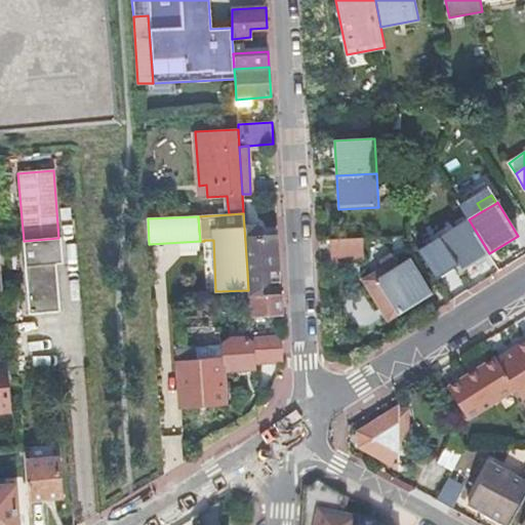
[(489,253),(469,219),(439,238),(460,272),(489,253)]
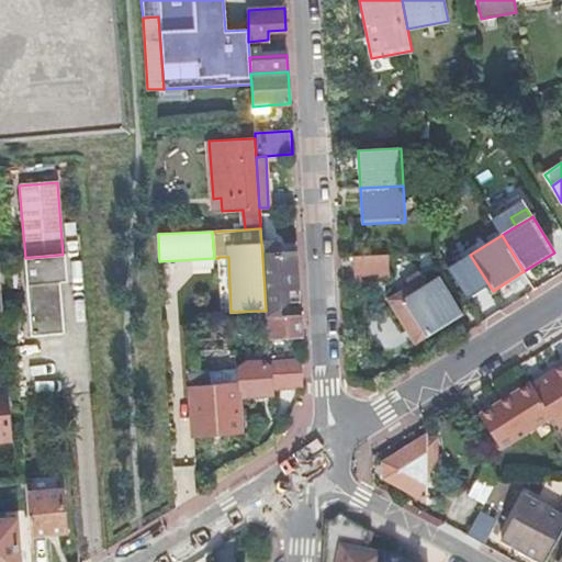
[(266,311),(266,316),(271,316),(279,316),(279,310),(284,303),(301,302),(298,253),(283,254),(282,242),(279,242),(261,243),(265,291),(266,311)]
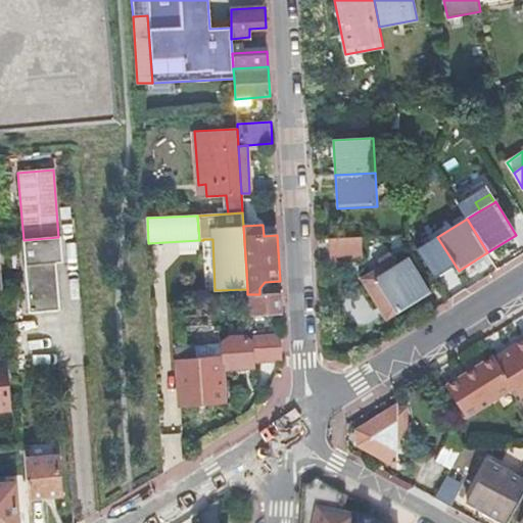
[(58,237),(24,240),(22,240),(29,315),(59,312),(55,265),(61,264),(58,237)]
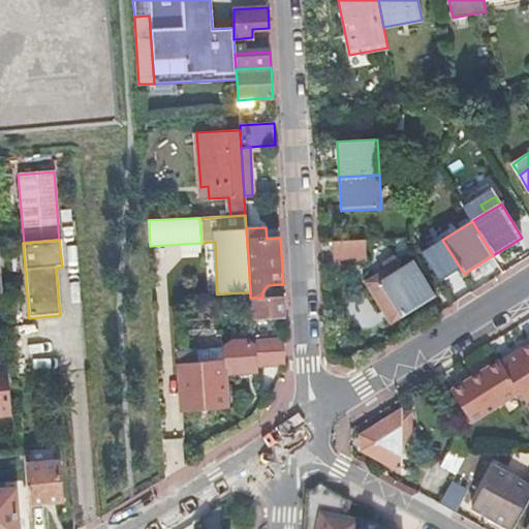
[(363,240),(335,241),(335,254),(364,252),(363,240)]
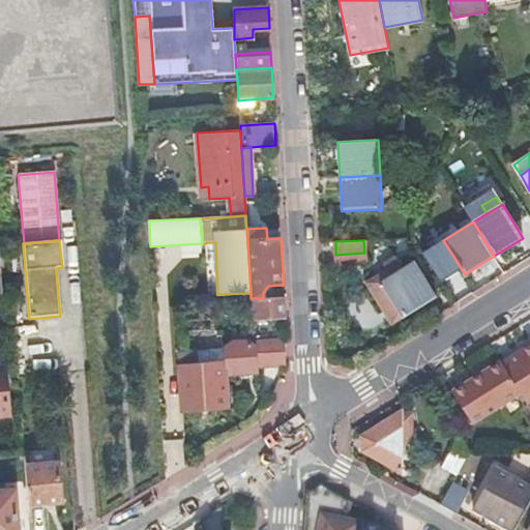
[(436,296),(415,262),(382,283),(403,317),(436,296)]
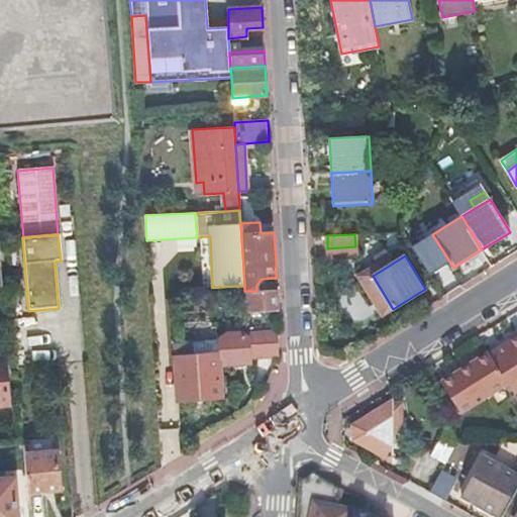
[(262,311),(279,310),(278,290),(256,291),(249,291),(250,312),(262,311)]
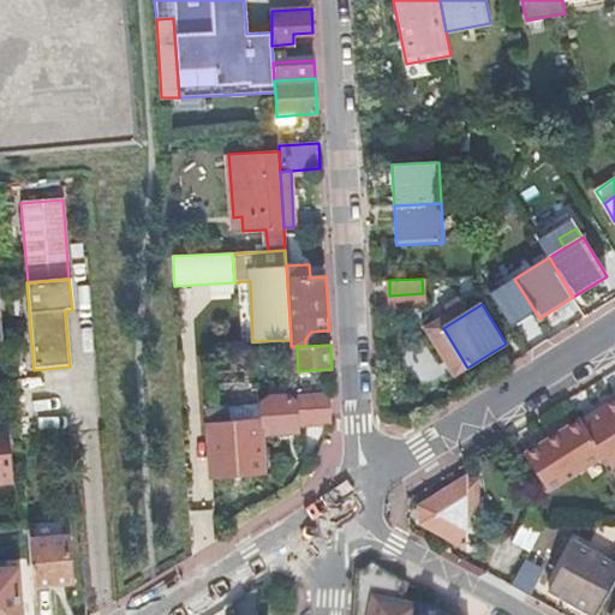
[(269,396),(258,406),(206,408),(210,475),(263,471),(261,434),(299,431),(299,424),(332,423),(330,393),(297,394),(297,400),(284,395),(269,396)]
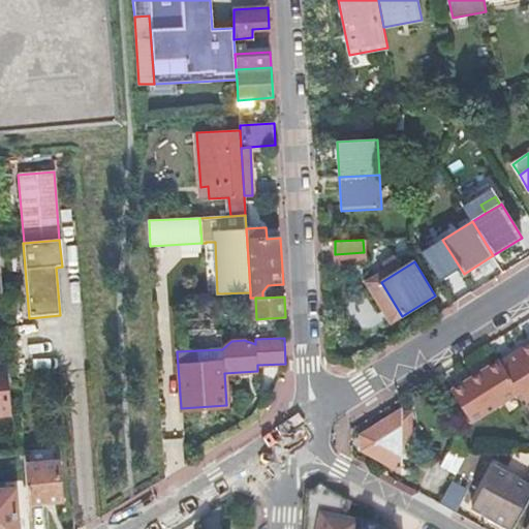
[(528,345),(500,364),(518,393),(524,402),(528,399),(528,345)]
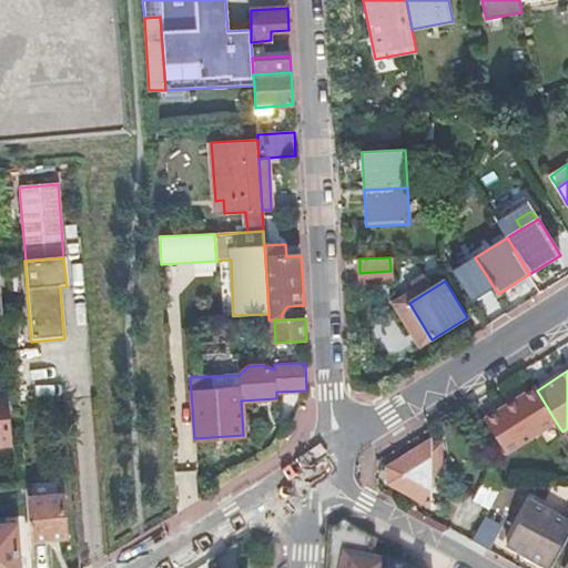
[(537,391),(536,388),(485,419),(505,453),(556,422),(537,391)]
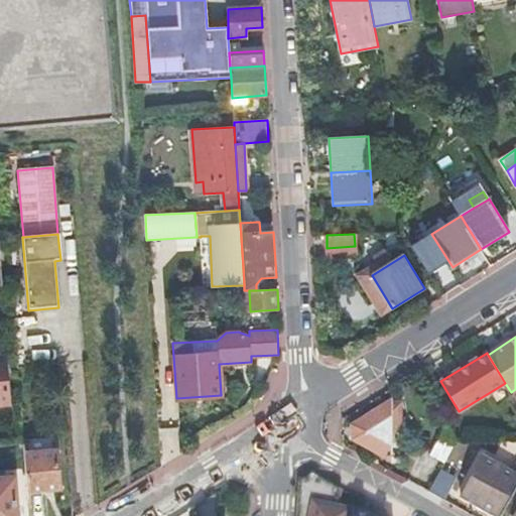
[(0,405),(8,405),(4,359),(0,359),(0,405)]
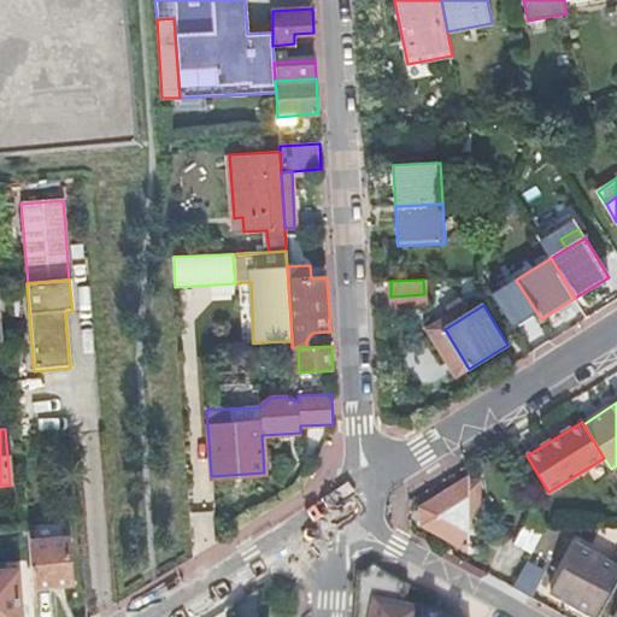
[(421,510),(422,524),(468,550),(466,535),(477,535),(477,483),(468,483),(468,481),(421,510)]
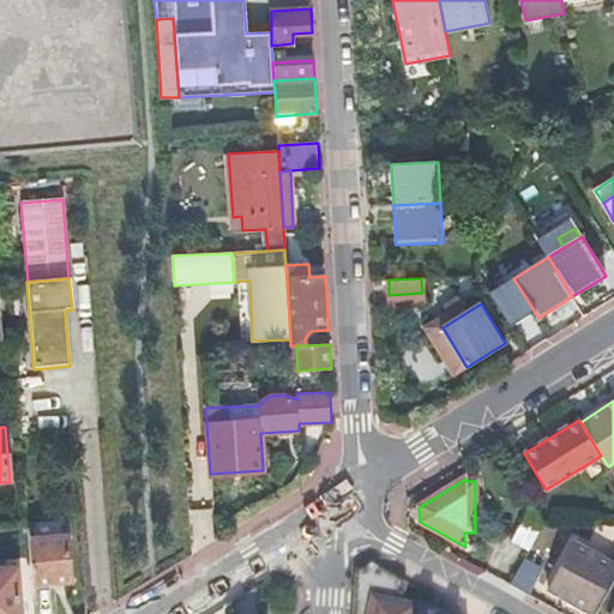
[(529,551),(543,525),(530,506),(509,542),(528,553),(529,551)]
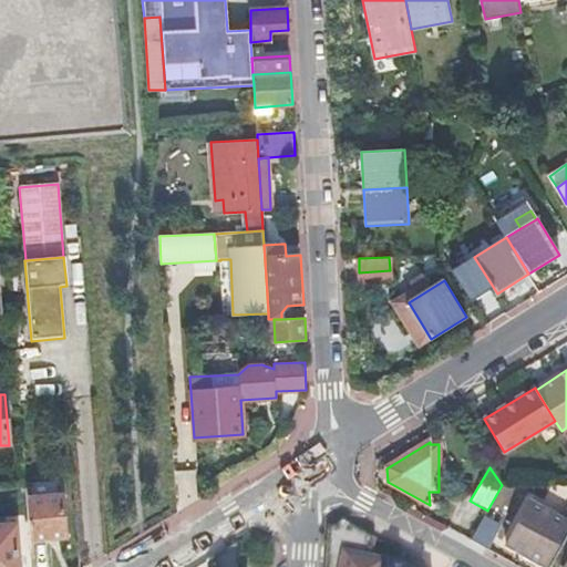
[(27,497),(30,540),(65,537),(62,495),(27,497)]
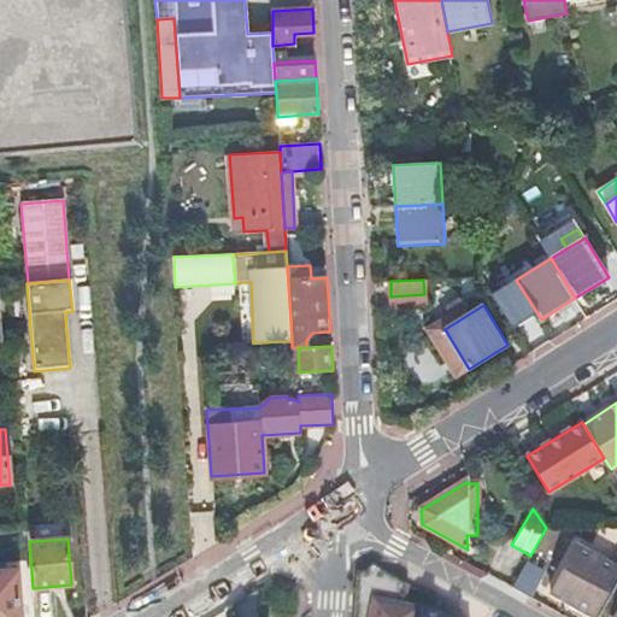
[(593,616),(601,601),(616,574),(616,568),(577,546),(551,592),(593,616)]
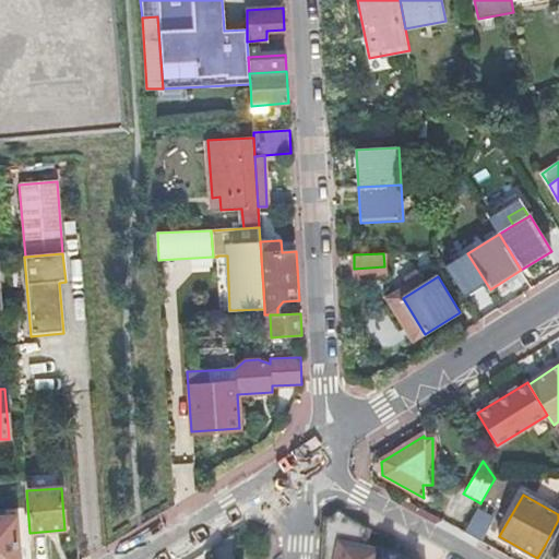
[(492,508),(482,501),(480,503),(464,534),(475,539),(492,508)]
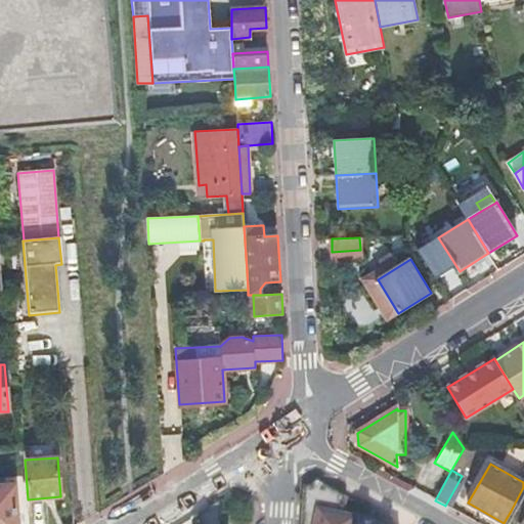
[(340,517),(344,496),(317,482),(303,489),(301,523),(351,523),(352,520),(340,517)]
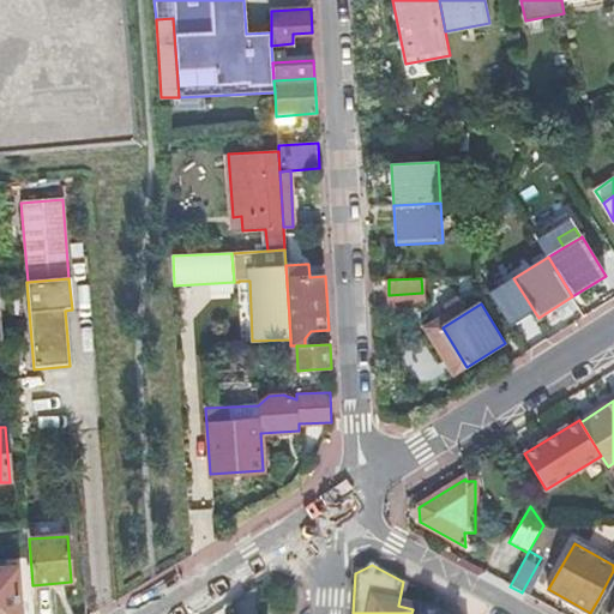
[(0,613),(20,613),(17,569),(0,569),(0,613)]
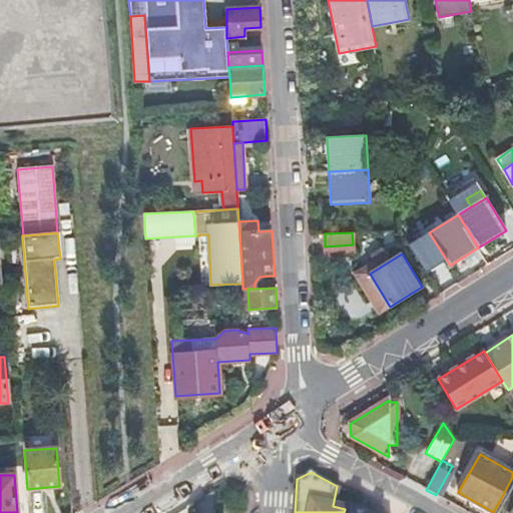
[(512,512),(512,486),(504,502),(501,508),(510,512),(512,512)]
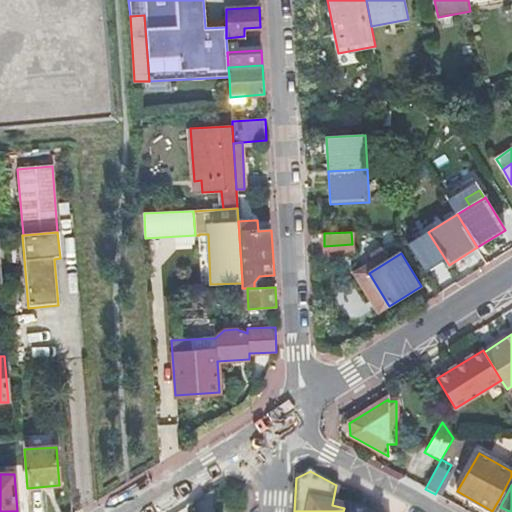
[(497,511),(500,507),(503,501),(499,499),(492,511),(494,511),(497,511)]
